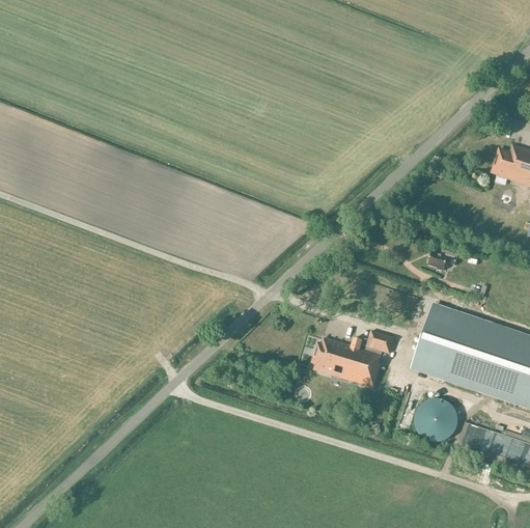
[(498,148),(491,170),(496,172),(496,174),(529,185),(529,148),(511,143),(508,151),(498,148)]
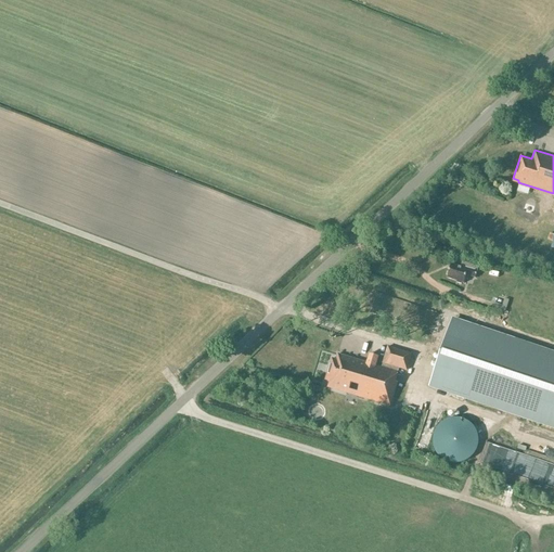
[(537,213),(544,215),(550,195),(543,193),(540,205),(537,213)]
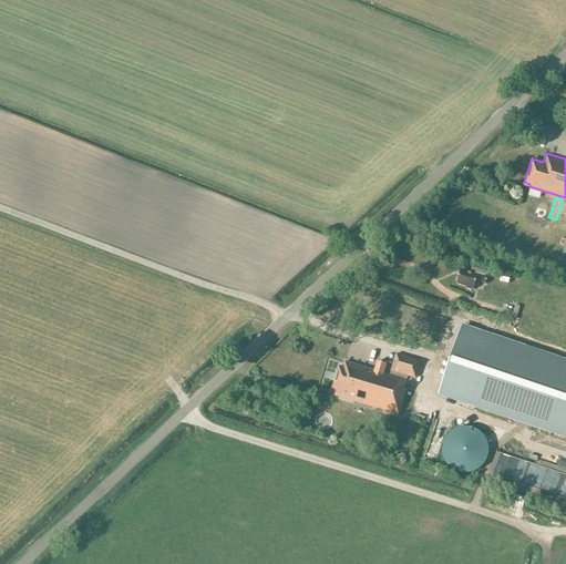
[(565,200),(563,198),(556,219),(565,223),(565,200)]
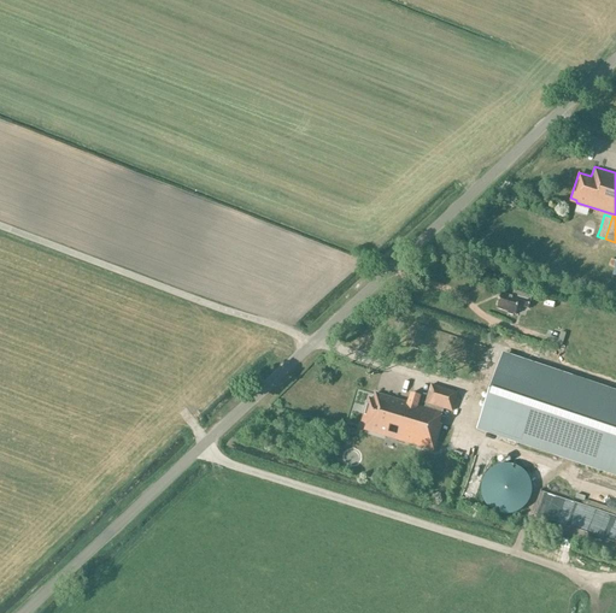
[(514,283),(511,293),(529,299),(533,289),(514,283)]
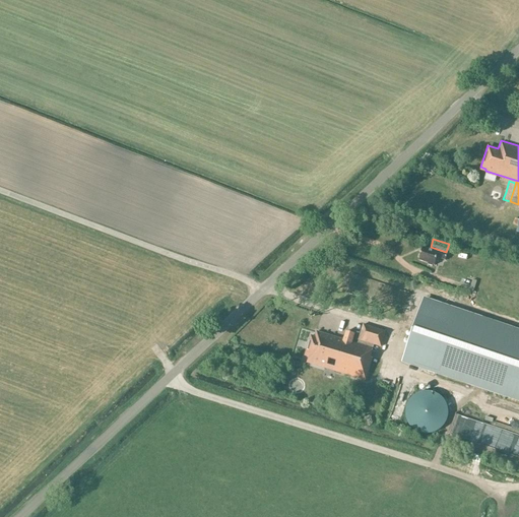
[(446,252),(431,247),(431,248),(422,245),(417,258),(427,261),(427,262),(431,263),(432,262),(434,263),(436,255),(444,257),(446,252)]
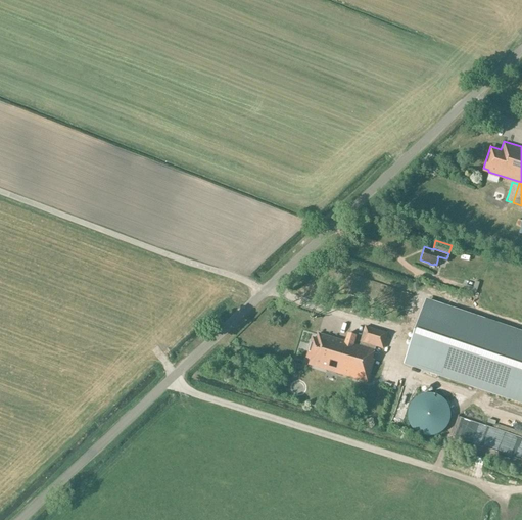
[(460,287),(475,292),(479,281),(474,279),(472,285),(462,281),(460,287)]
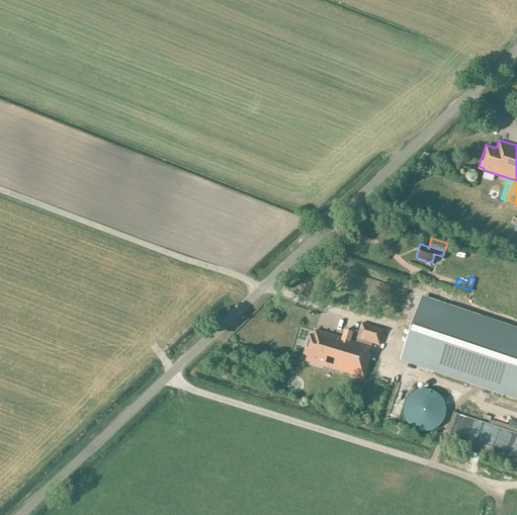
[(516,326),(421,293),(399,358),(516,398),(516,326)]
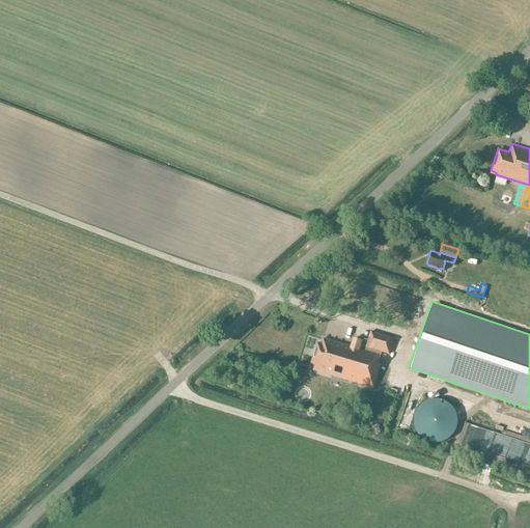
[(312,368),(327,372),(372,386),(379,363),(377,363),(381,350),(388,352),(393,336),(370,329),(365,344),(365,345),(364,349),(359,348),(362,339),(353,336),(350,344),(322,336),(321,341),(316,340),(310,361),(314,362),(312,368)]
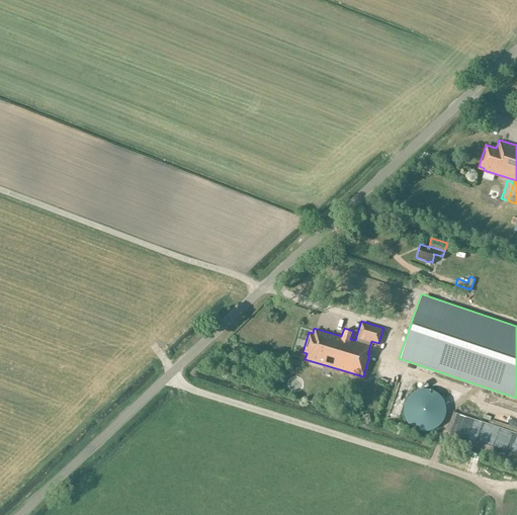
[(422,431),(425,431),(427,431),(429,430),(432,429),(434,428),(437,427),(439,425),(441,423),(443,420),(444,418),(445,415),(446,412),(446,409),(446,407),(445,404),(444,402),(443,400),(442,398),(441,396),(439,394),(437,392),(434,391),(432,390),(429,389),(426,388),(423,388),(420,389),(417,390),(415,391),(412,392),(410,394),(408,396),(407,398),(406,400),(405,402),(404,404),(404,407),(403,409),(404,412),(404,415),(405,418),(407,421),(408,423),(410,425),(413,427),(415,428),(418,429),(420,430),(422,431)]
